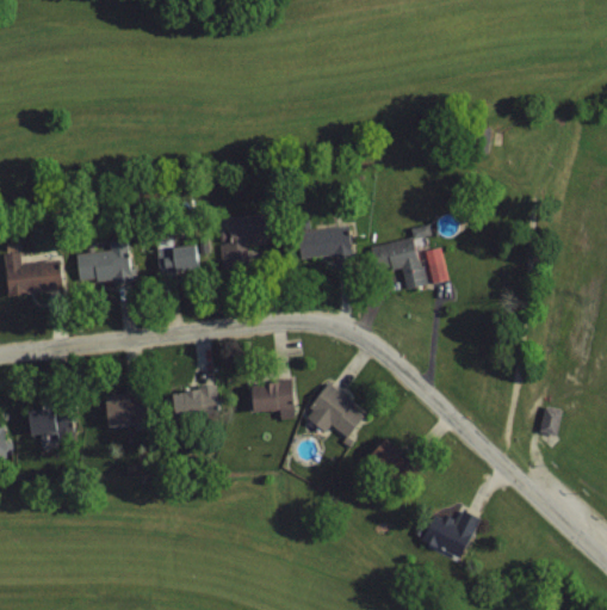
[(249,246),(272,244),(270,217),(224,221),(228,269),(252,266),(249,246)]
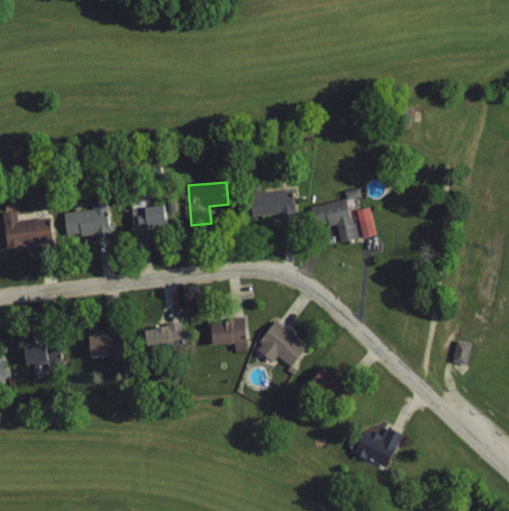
[(254,218),(296,214),(293,189),(252,193),(254,218)]
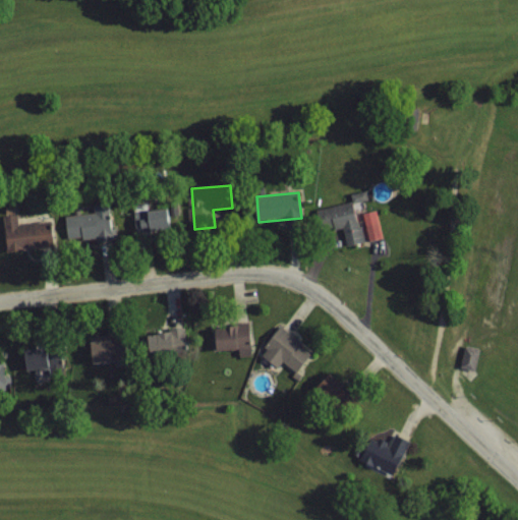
[(114,243),(112,206),(95,207),(96,215),(65,217),(65,222),(20,224),(20,216),(6,217),(7,247),(114,243)]
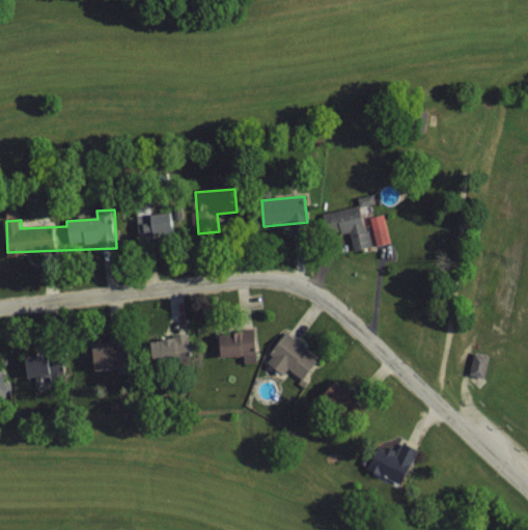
[(356,232),(356,213),(328,213),(328,232),(356,232)]
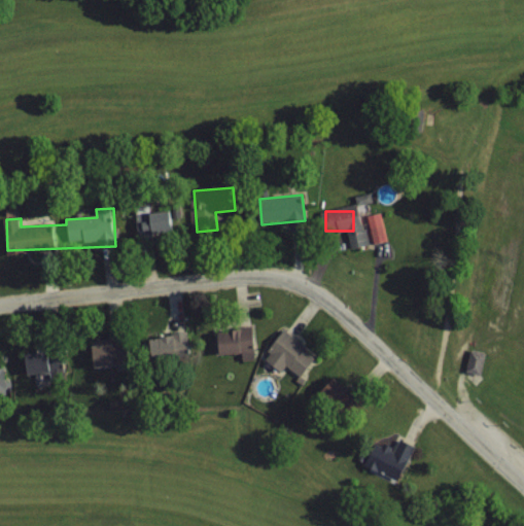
[(172,234),(172,212),(138,212),(138,234),(172,234)]
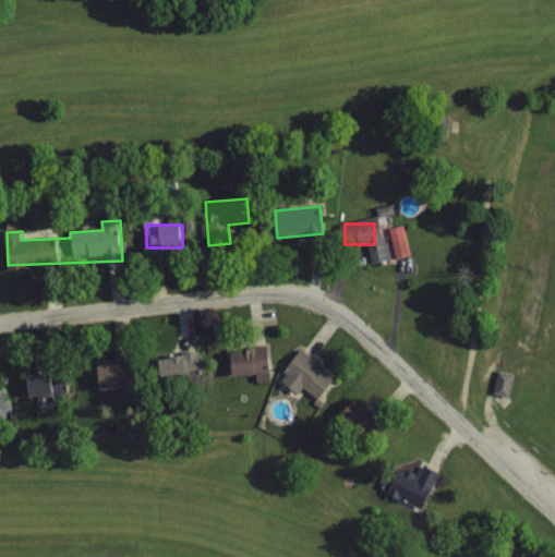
[(229,376),(256,375),(256,382),(270,382),(269,346),(227,348),(229,376)]
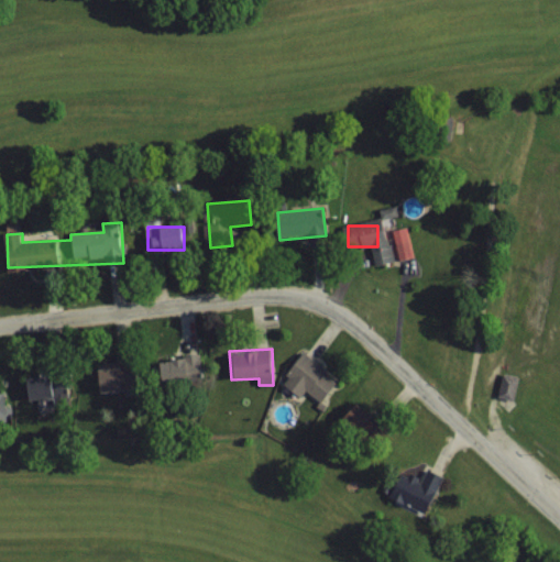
[(281,383),(302,398),(306,392),(324,404),(340,381),(302,353),(281,383)]
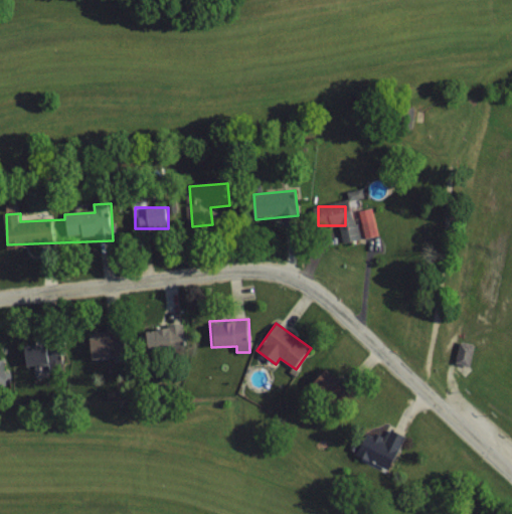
[(145,329),(146,351),(170,350),(169,328),(145,329)]
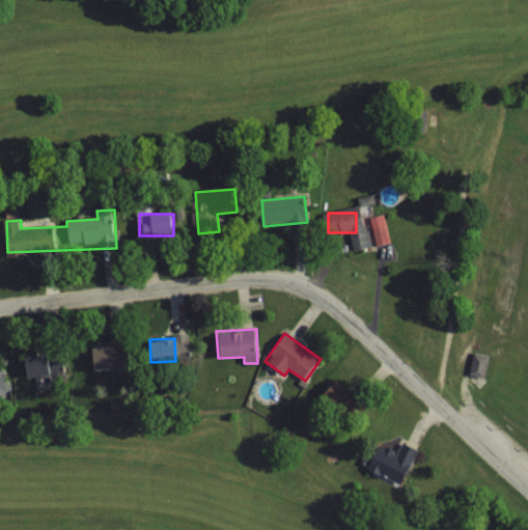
[(92,370),(115,368),(113,345),(90,349),(92,370)]
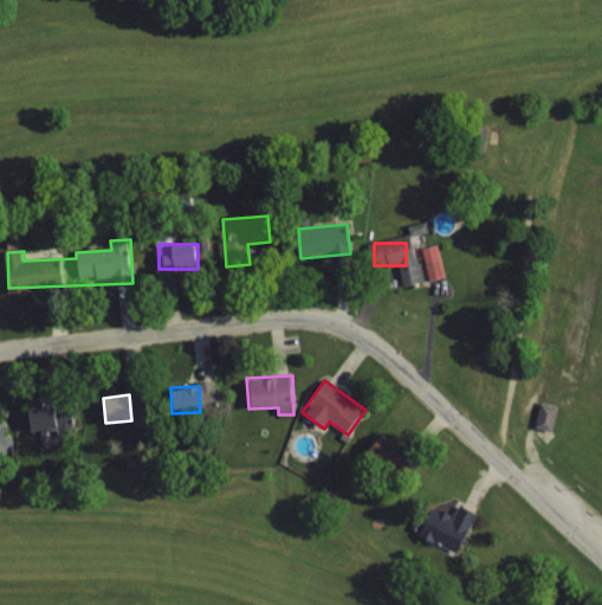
[(27,431),(58,429),(56,406),(26,407),(27,431)]
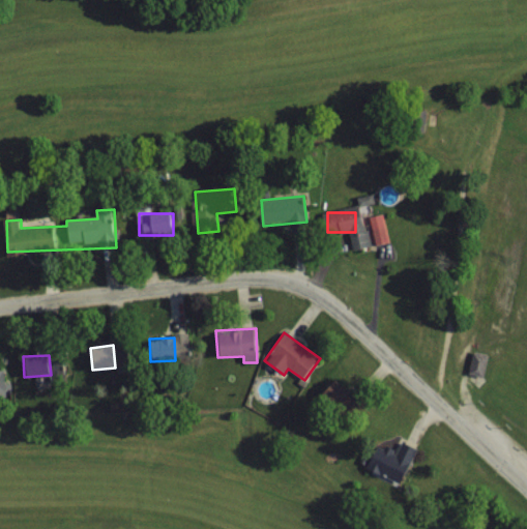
[(484,374),(484,357),(471,357),(471,374),(484,374)]
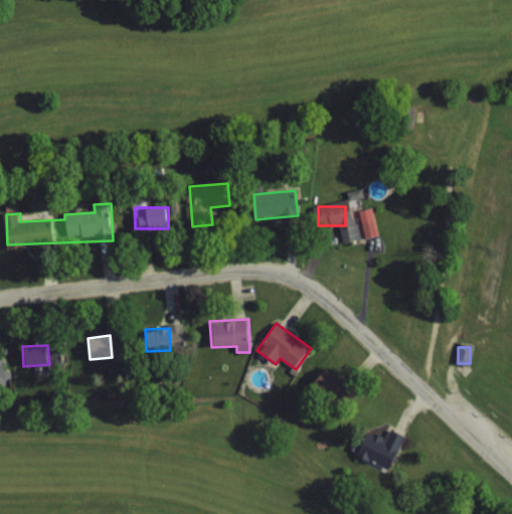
[(311,383),(331,402),(345,387),(324,368),(311,383)]
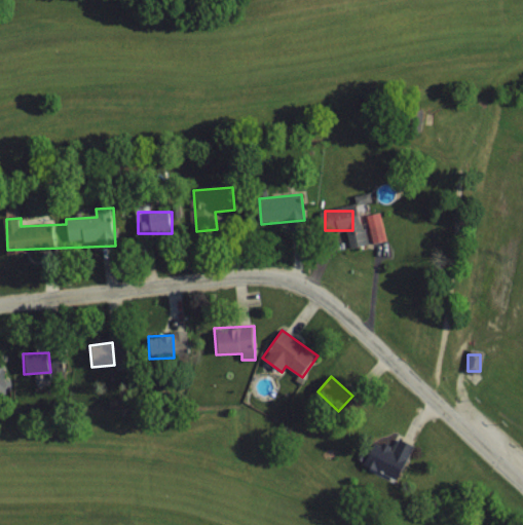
[(376,439),(364,465),(397,482),(415,445),(400,438),(394,448),(376,439)]
